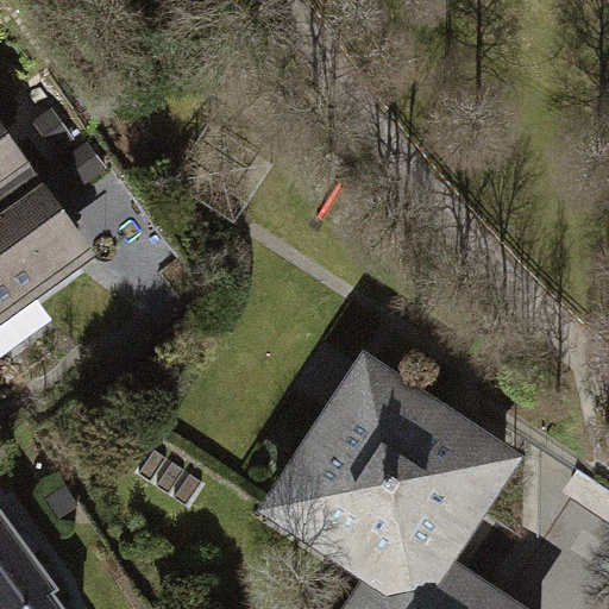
[(274,164),(211,123),(171,181),(234,224),(274,164)]
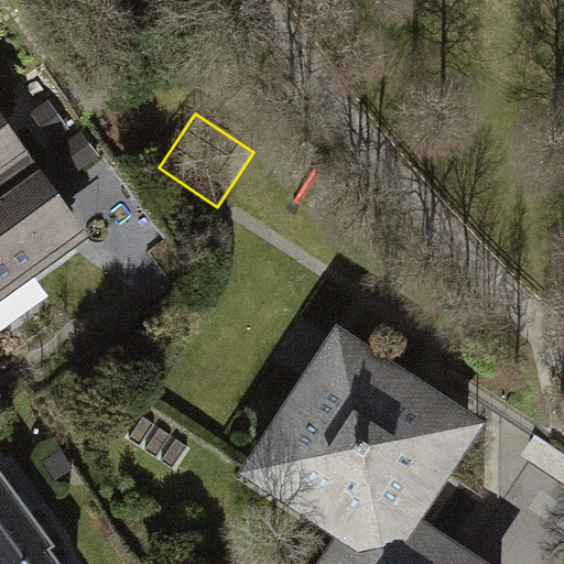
[(0,115),(0,181),(32,159),(0,115)]
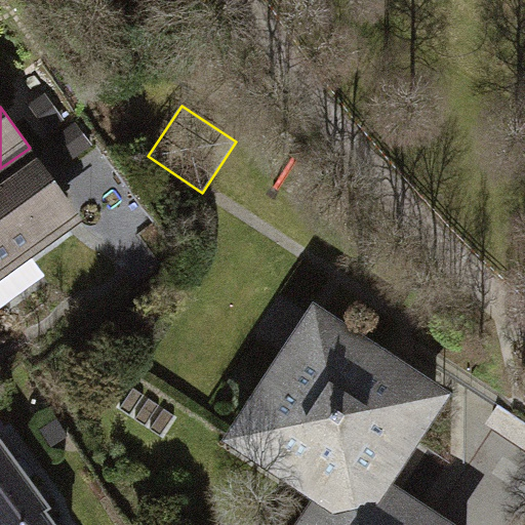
[(0,168),(0,282),(83,223),(30,148),(0,168)]
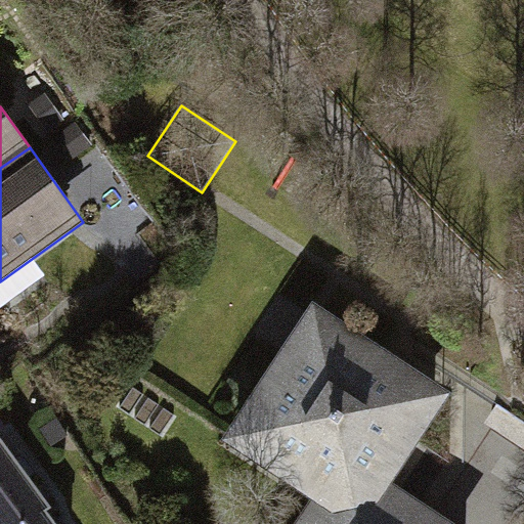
[(448,392),(310,304),(223,438),(305,497),(325,513),(374,507),(389,483),(448,392)]
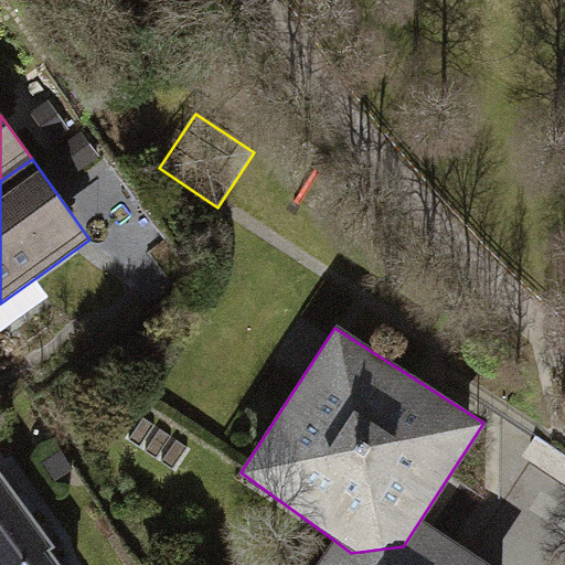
[(0,564),(73,564),(0,466),(0,564)]
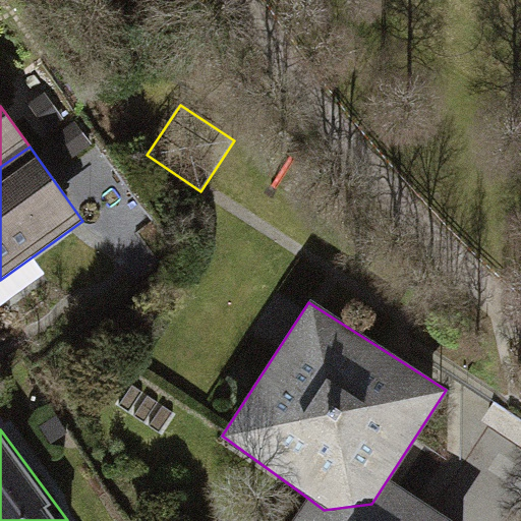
[(303,495),(287,520),(450,520),(387,480),(371,504),(324,510),(303,495)]
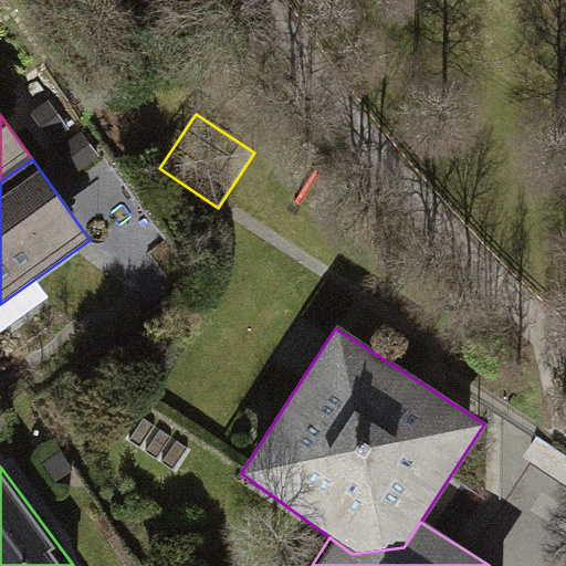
All buildings are outlined.
